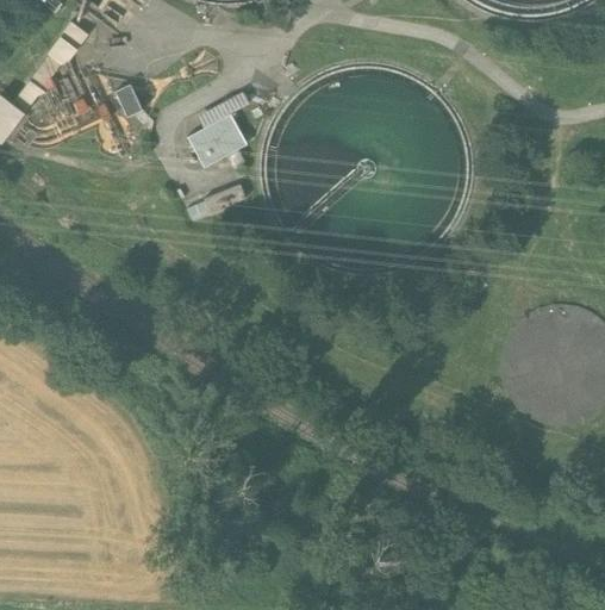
[(66,66),(88,33),(72,22),(49,55),(66,66)]
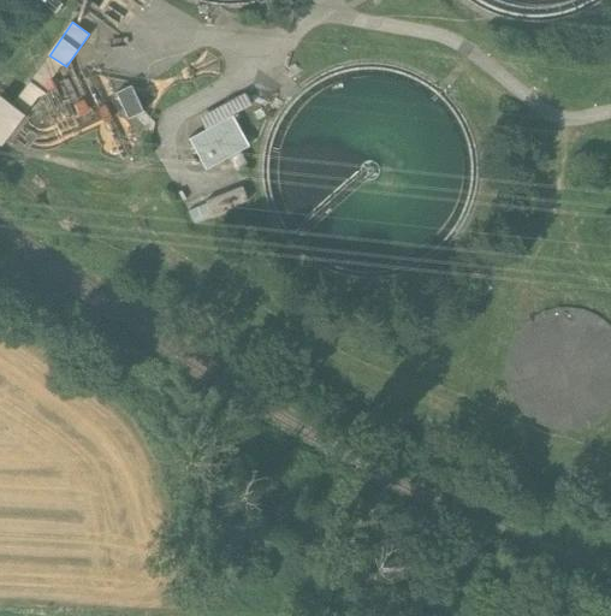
[(132,86),(118,93),(129,117),(143,111),(132,86)]
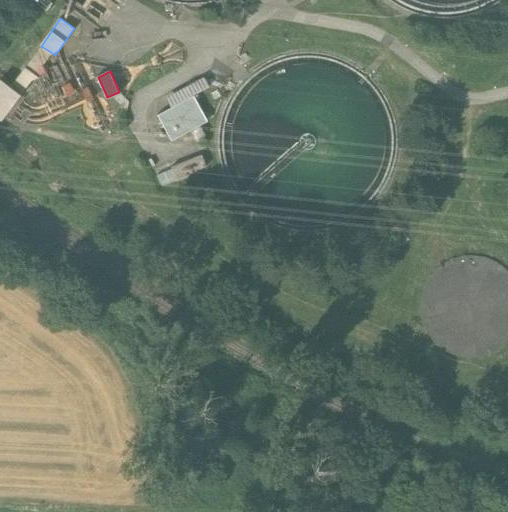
[(0,121),(20,97),(0,80),(0,121)]
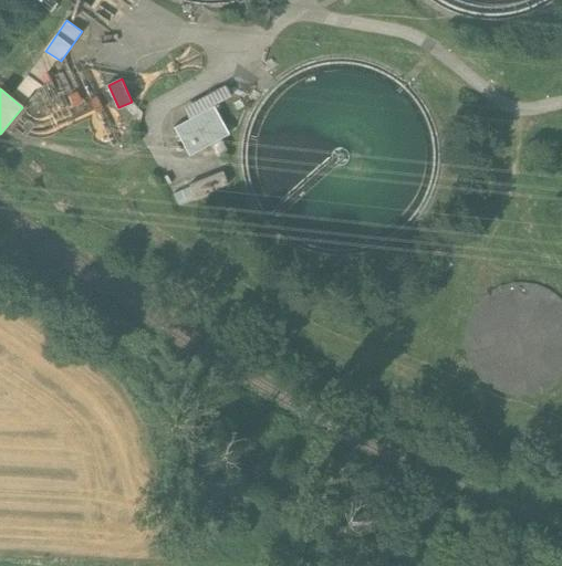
[(229,130),(215,104),(176,125),(190,152),(229,130)]
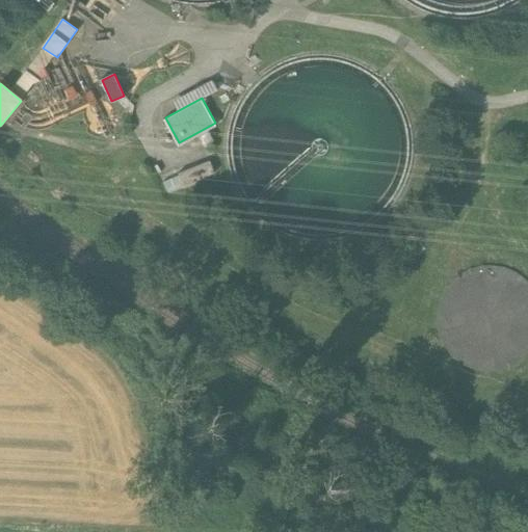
[(185,186),(215,175),(210,162),(180,174),(185,186)]
